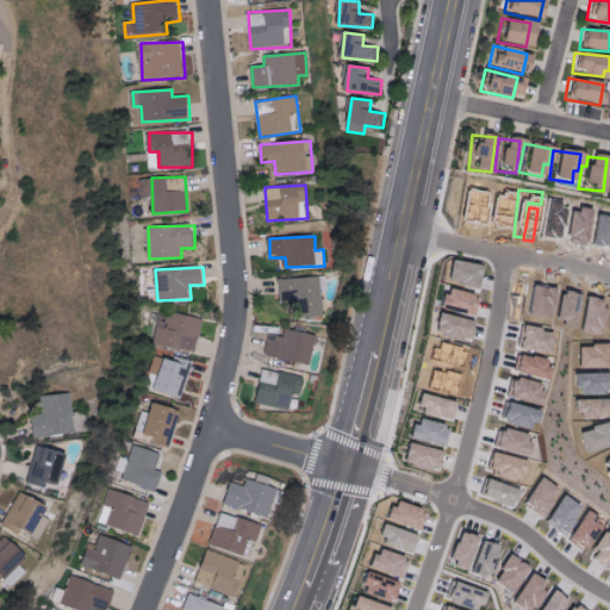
[(327,277),(280,279),(281,303),(294,303),(294,309),(306,309),(307,317),(324,316),(323,291),(328,291),(327,277)]
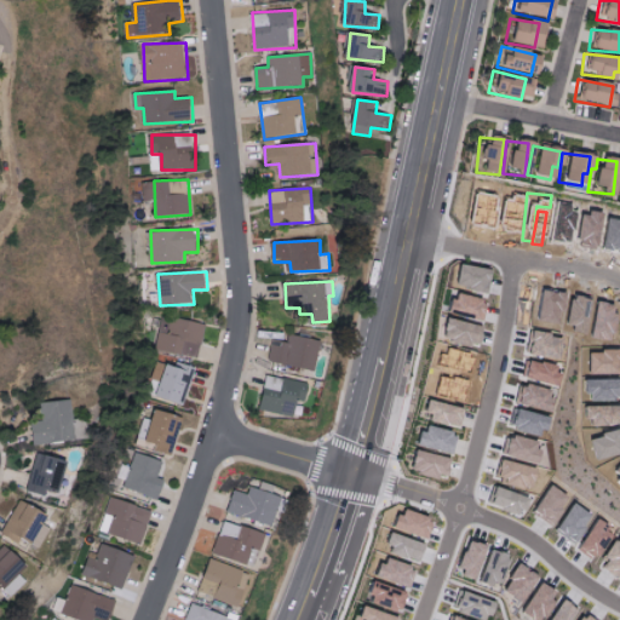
[(481,316),(482,306),(451,303),(449,313),(481,316)]
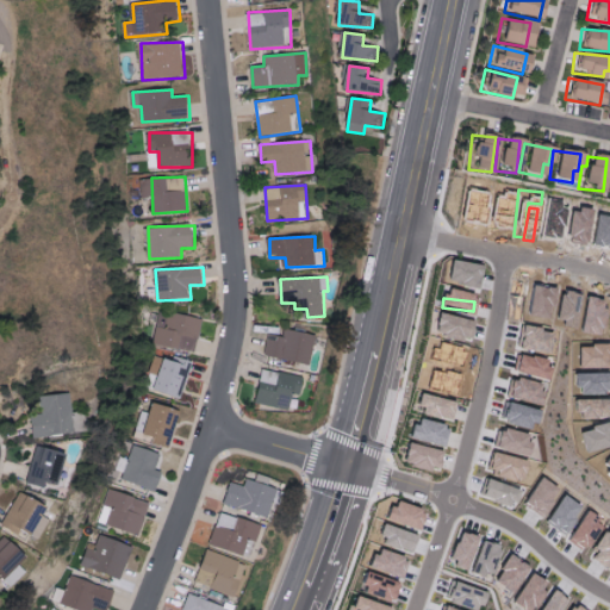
[(199,352),(203,317),(167,313),(165,328),(156,327),(154,347),(199,352)]
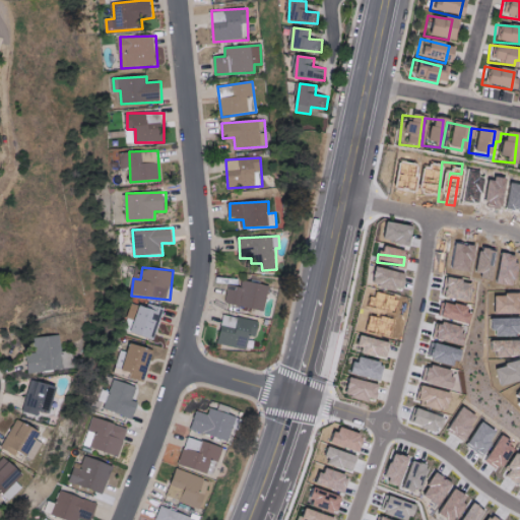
[(268,284),(243,282),(243,286),(229,285),(228,306),(266,309),(268,284)]
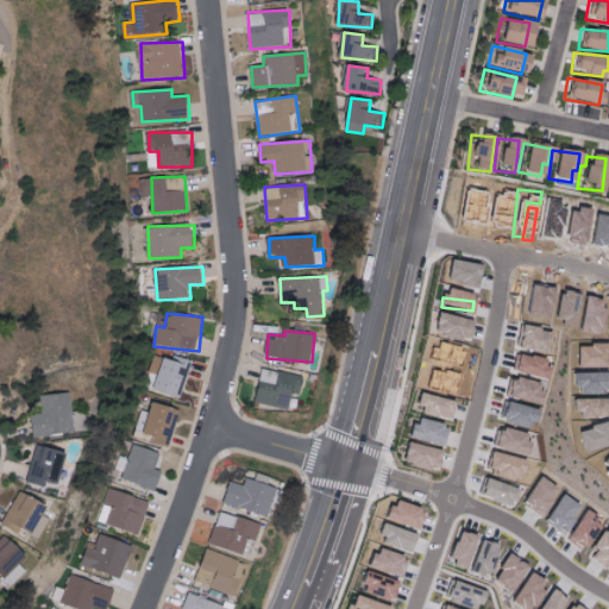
[(190,364),(161,358),(154,391),(183,397),(190,364)]
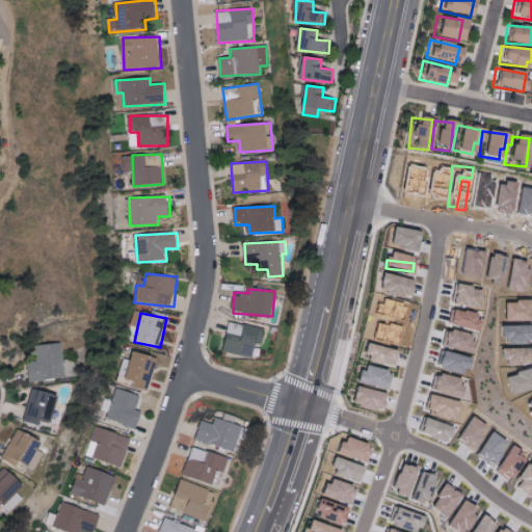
[(223,352),(253,357),(256,342),(263,343),(266,329),(230,322),(223,352)]
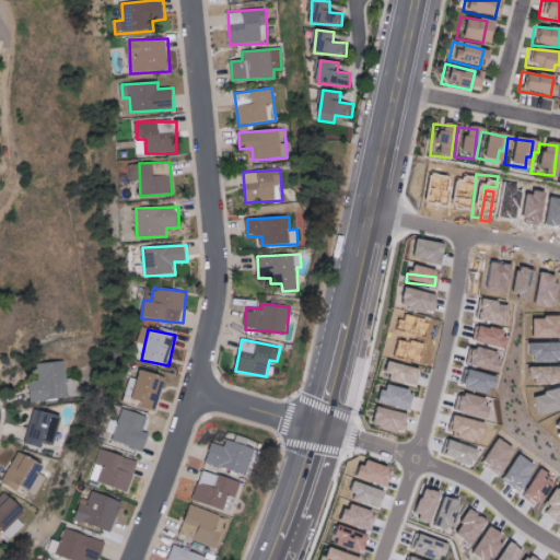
[(79,397),(77,378),(67,380),(65,361),(37,363),(38,382),(30,383),(32,401),(79,397)]
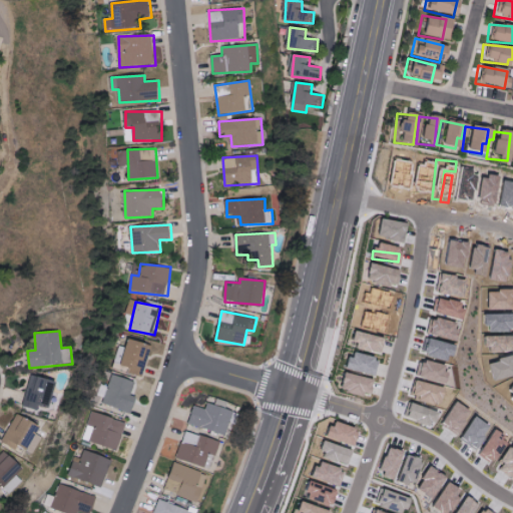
[(347,349),(374,354),(378,338),(350,333),(347,349)]
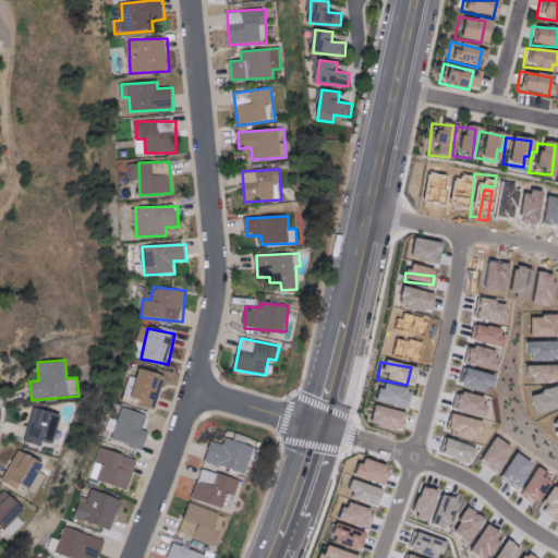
[(160,374),(138,368),(131,398),(141,400),(140,405),(152,409),(160,374)]
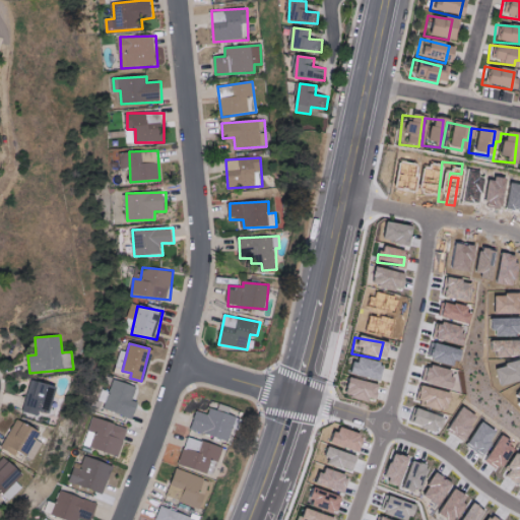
[(374,379),(375,363),(345,360),(344,377),(374,379)]
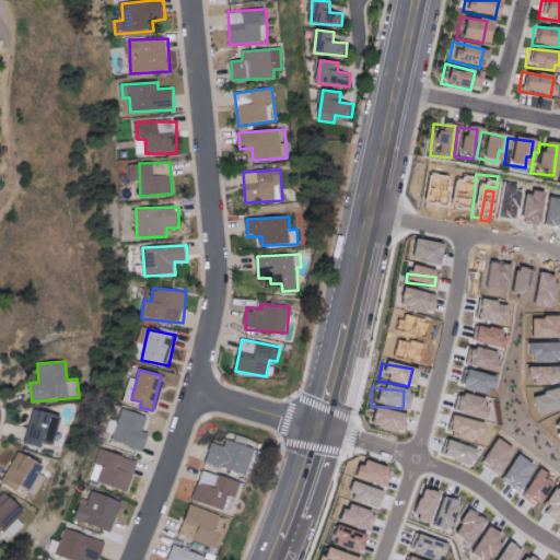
[(54,445),(58,426),(54,424),(56,415),(34,409),(25,444),(42,447),(43,443),(54,445)]
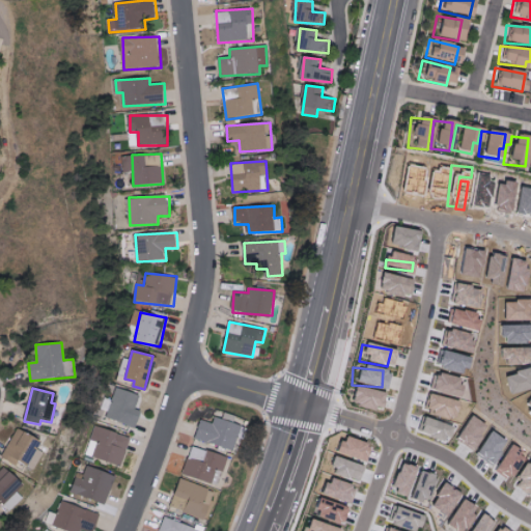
[(376,411),(380,393),(348,388),(345,406),(376,411)]
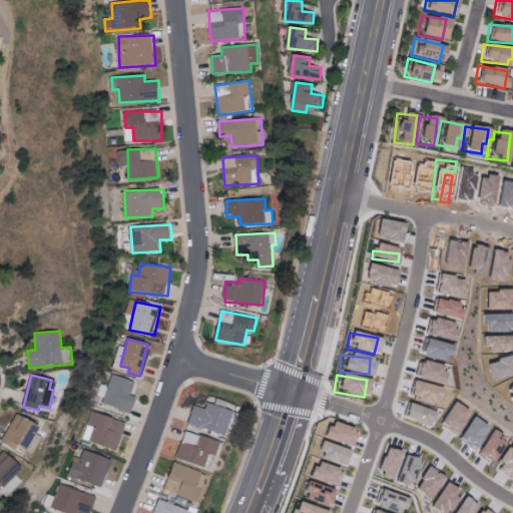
[(131,395),(135,382),(113,376),(105,405),(134,413),(138,397),(131,395)]
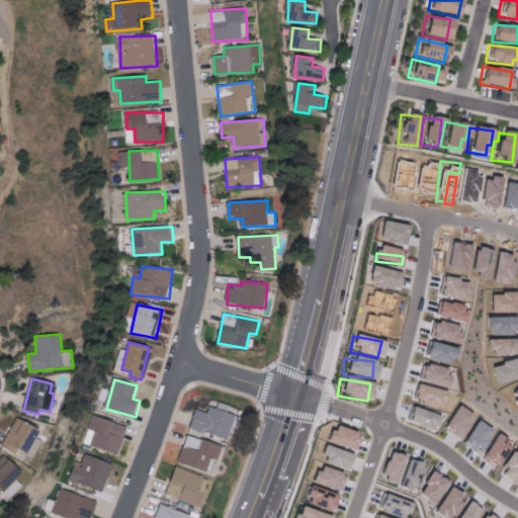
[(229,440),(232,427),(239,429),(243,418),(229,414),(232,406),(221,403),(219,410),(209,407),(208,413),(197,410),(191,429),(229,440)]
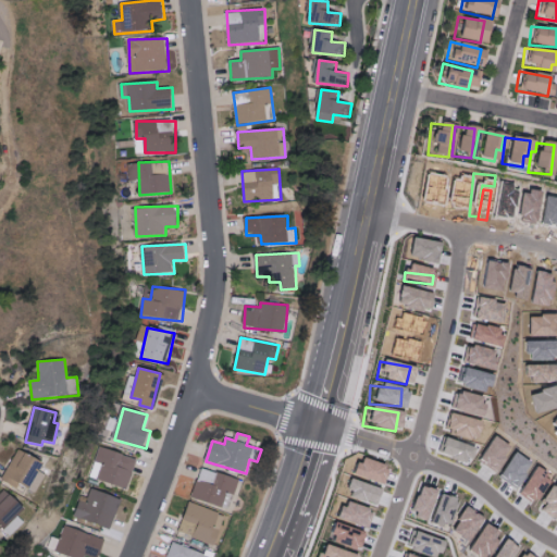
[(98,480),(130,490),(138,459),(100,447),(96,462),(102,463),(98,480)]
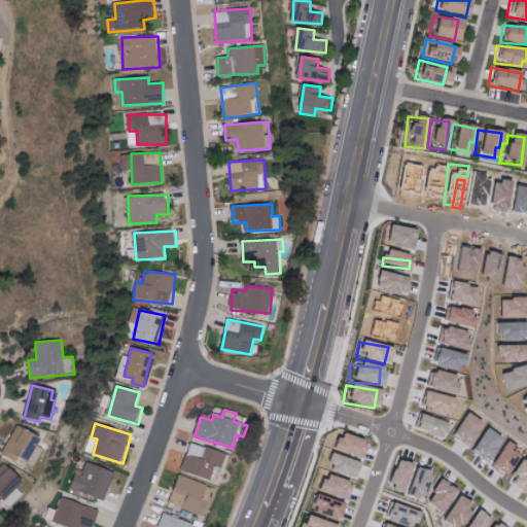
[(43,440),(19,425),(2,454),(15,462),(19,457),(33,465),(41,452),(37,449),(43,440)]
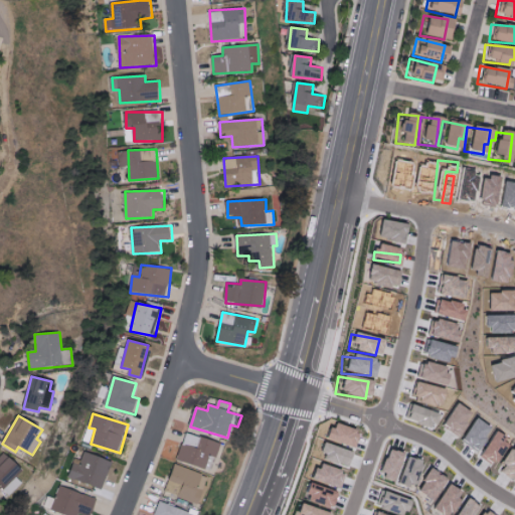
[(212,471),(220,443),(185,434),(178,461),(212,471)]
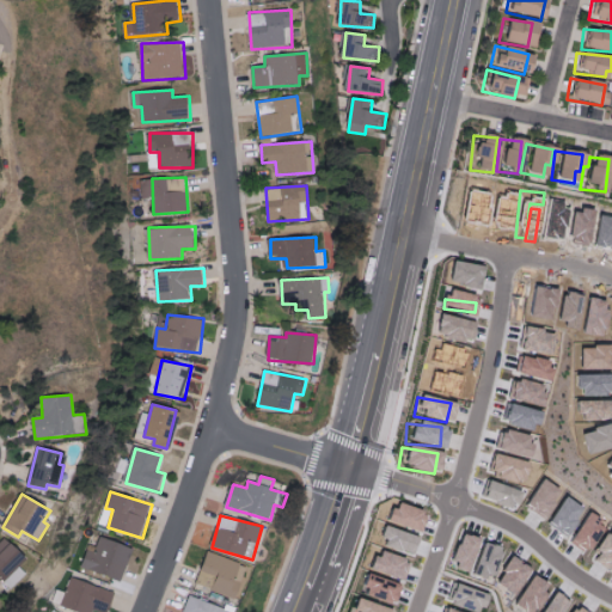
[(134,550),(102,537),(96,552),(90,550),(83,567),(122,581),(134,550)]
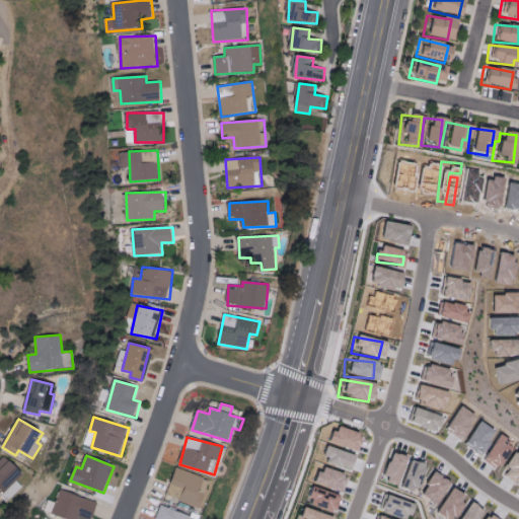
[(22,488),(17,480),(23,475),(6,456),(0,461),(0,490),(8,500),(22,488)]
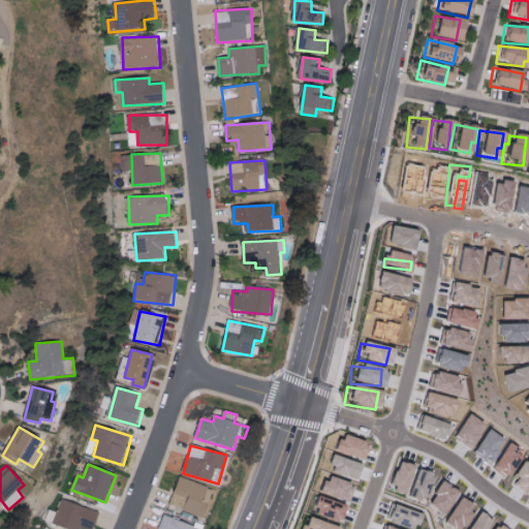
[(203,517),(212,488),(179,477),(170,506),(203,517)]
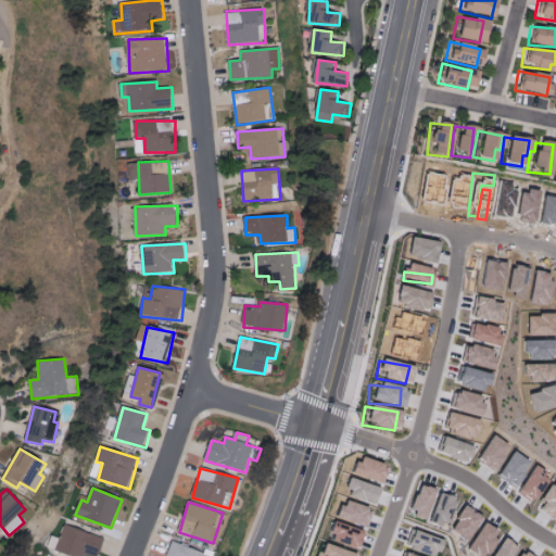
[(68,555),(84,555),(85,554),(89,555),(100,555),(106,540),(65,525),(55,551),(68,555)]
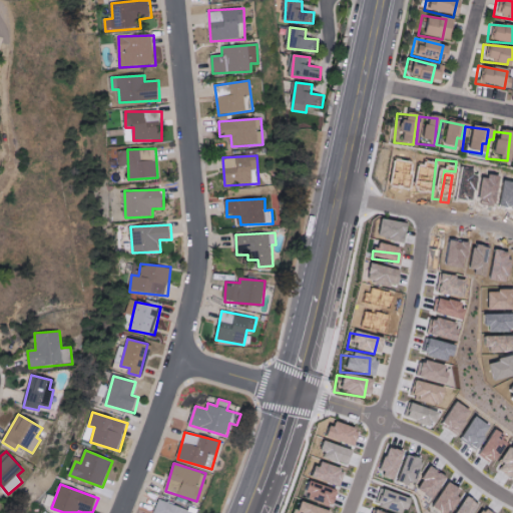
[(186,512),(187,510),(158,500),(153,512),(186,512)]
